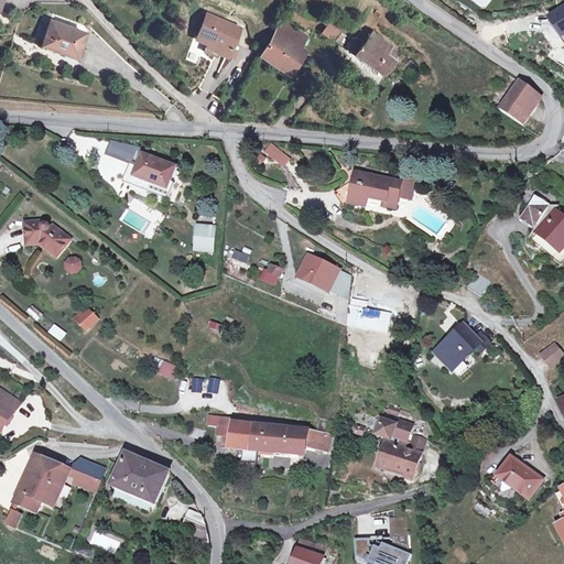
[(44,10),(41,21),(50,24),(51,21),(53,13),(44,10)]
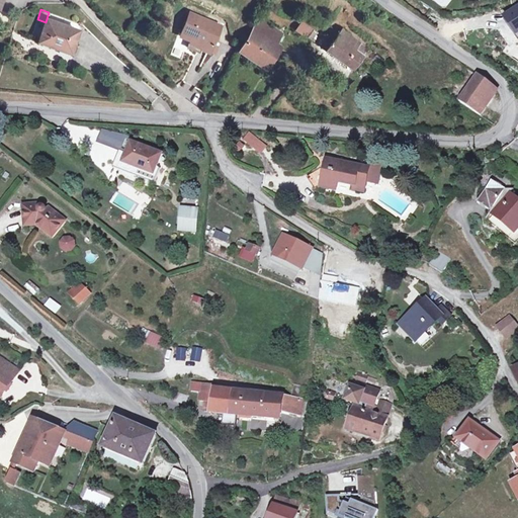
[(517,9),(509,18),(517,30),(517,29),(517,9)]
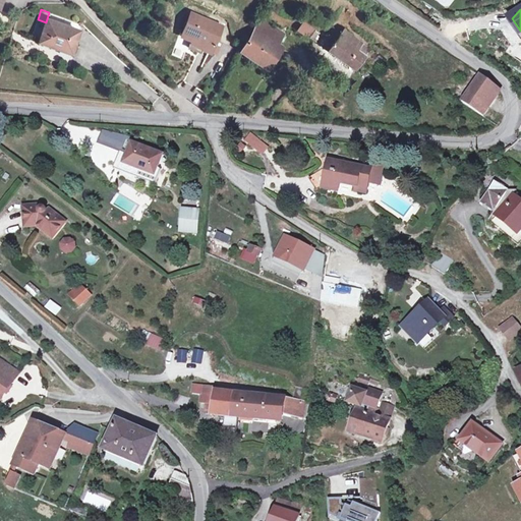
[(211,52),(215,43),(222,26),(190,12),(181,34),(192,39),(188,48),(199,52),(200,49),(211,53),(211,52)]
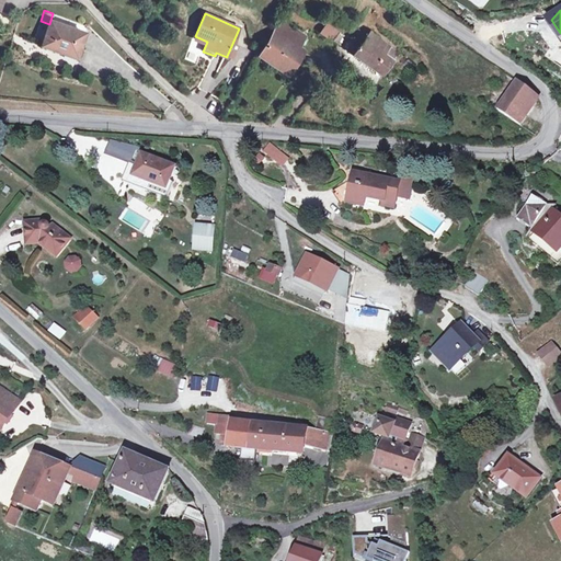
[(274,30),(259,55),(284,72),(300,48),(299,47),(306,36),(284,20),(278,22),(274,30)]
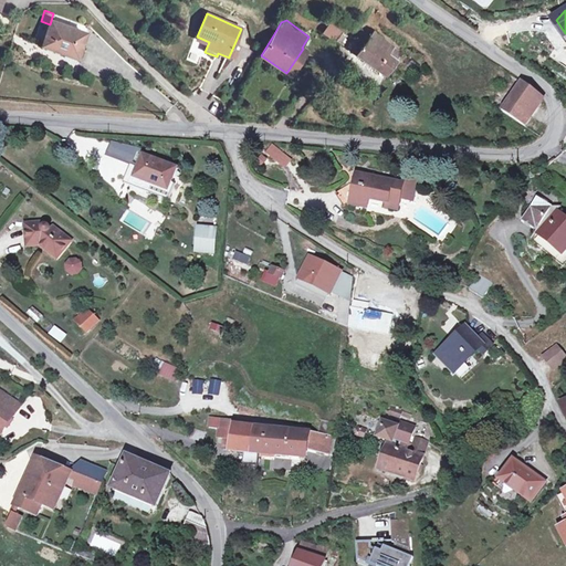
[(85,33),(51,21),(50,24),(42,45),(63,53),(64,50),(77,54),(85,33)]
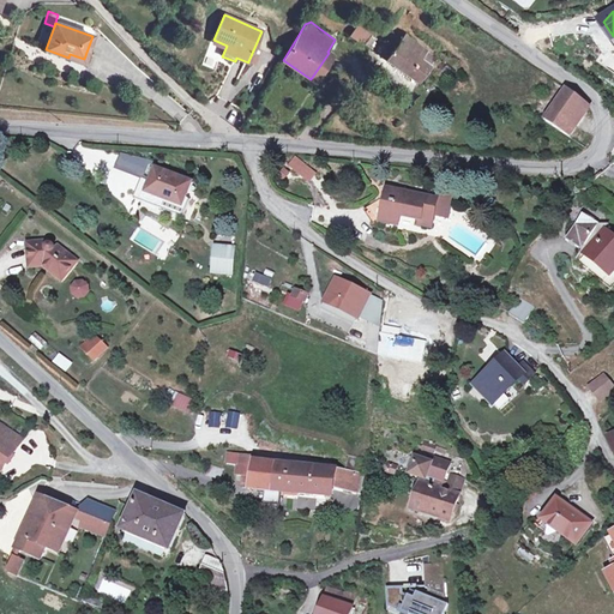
[(380,41),(359,25),(351,35),(373,50),(380,41)]
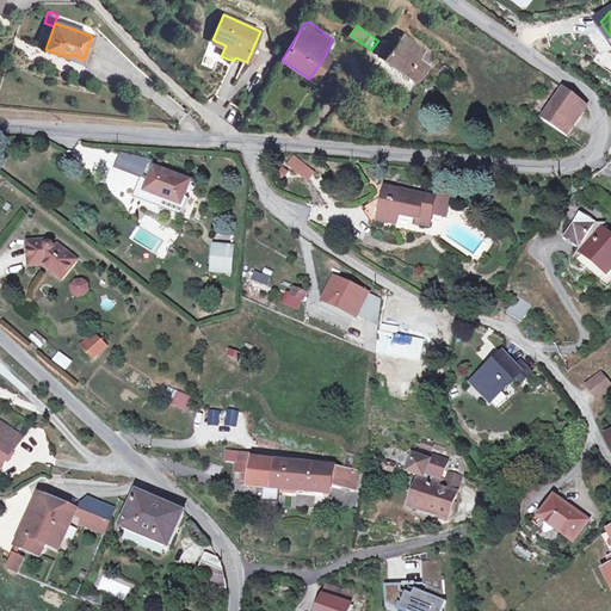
[(415,81),(434,59),(403,35),(394,47),(388,41),(377,54),(415,81)]
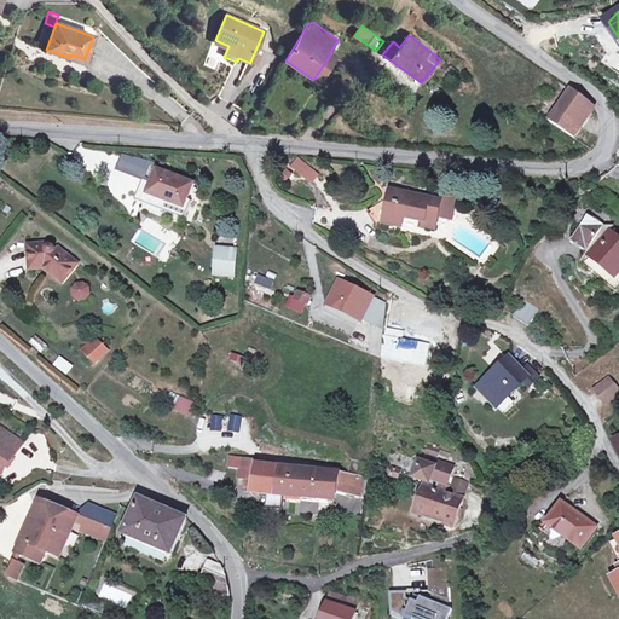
[(256,64),(260,53),(255,51),(250,62),(256,64)]
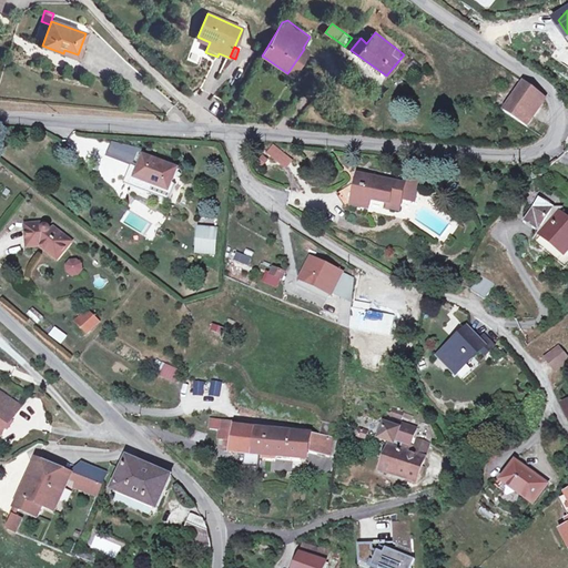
[(414,62),(408,69),(413,72),(418,67),(414,62)]
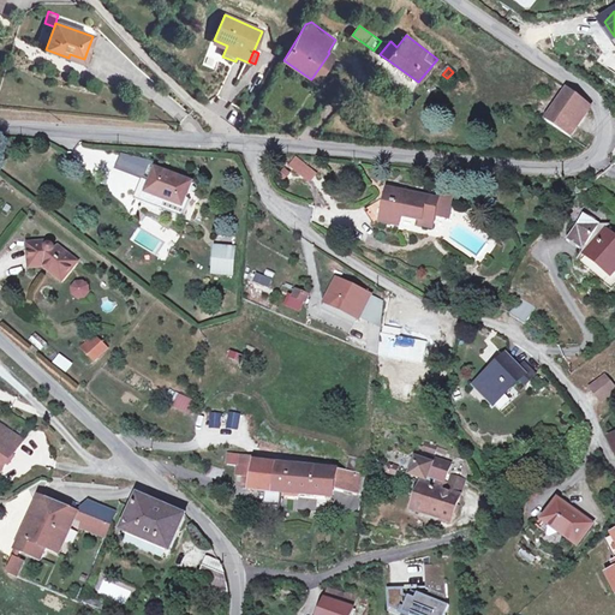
[(587,103),(566,88),(545,121),(567,136),(587,103)]
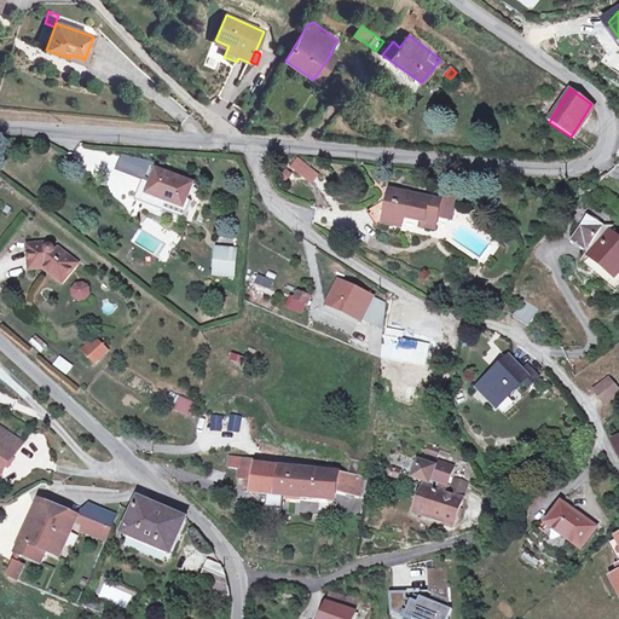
[(299,158),(291,167),(301,174),(307,166),(299,158)]
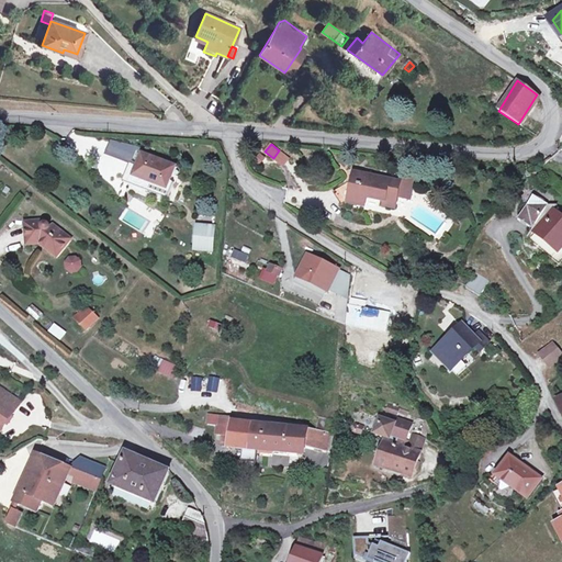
[(279,150),(273,158),(282,166),(289,158),(279,150)]
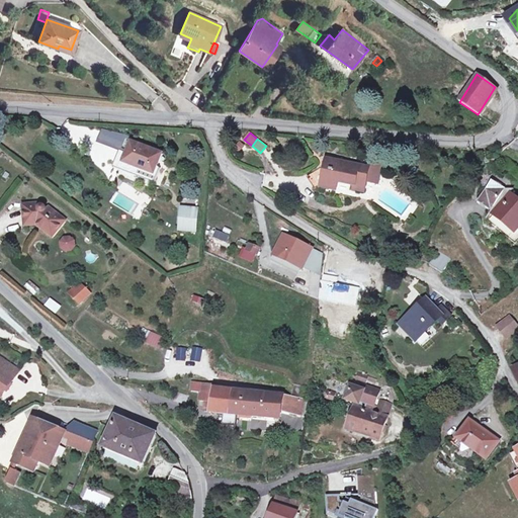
[(157,166),(162,154),(132,142),(127,153),(123,162),(123,163),(140,169),(155,174),(157,166)]
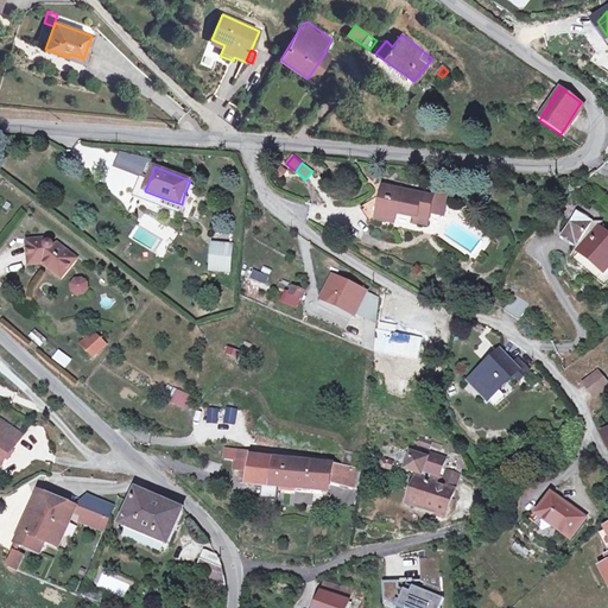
[(162,207),(164,198),(145,191),(145,190),(150,179),(145,177),(137,197),(162,207)]
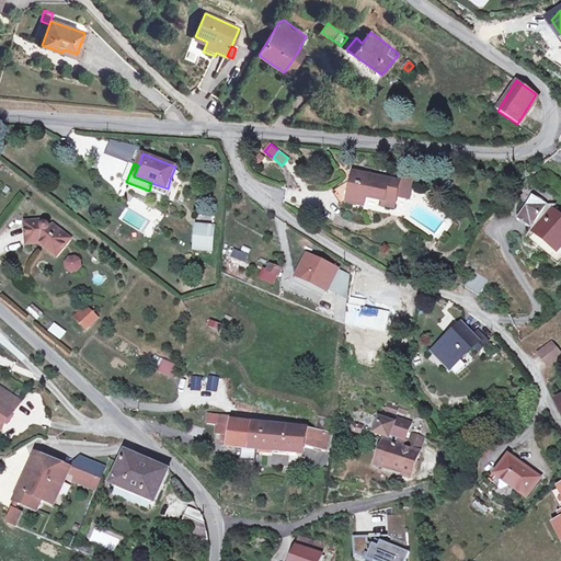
[(358,184),(352,183),(353,179),(332,192),(341,205),(345,203),(364,206),(365,197),(384,201),(382,204),(393,206),(396,195),(409,198),(412,176),(400,174),(398,182),(359,174),(358,184)]
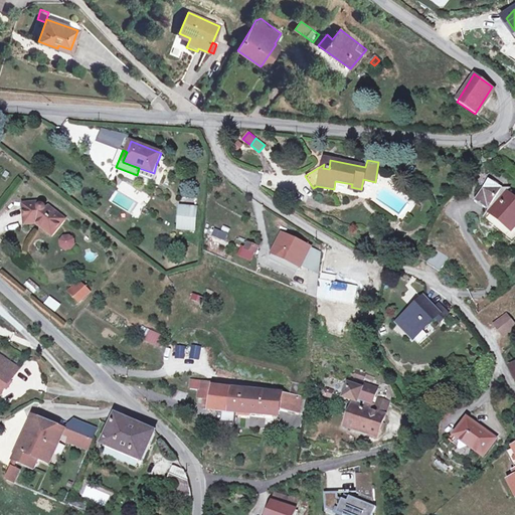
[(139,168),(137,175),(154,181),(159,166),(156,165),(154,173),(139,168)]
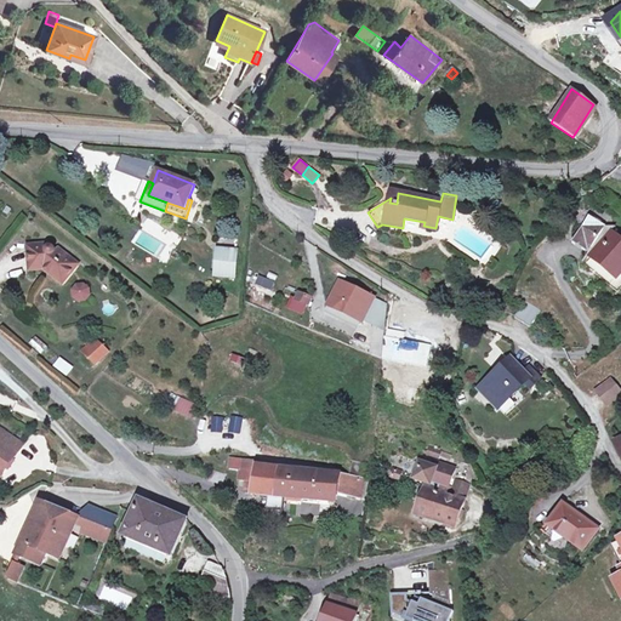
[(607,226),(590,216),(573,244),(590,254),(592,256),(619,278),(620,274),(620,241),(610,233),(608,235),(603,232),(607,226)]
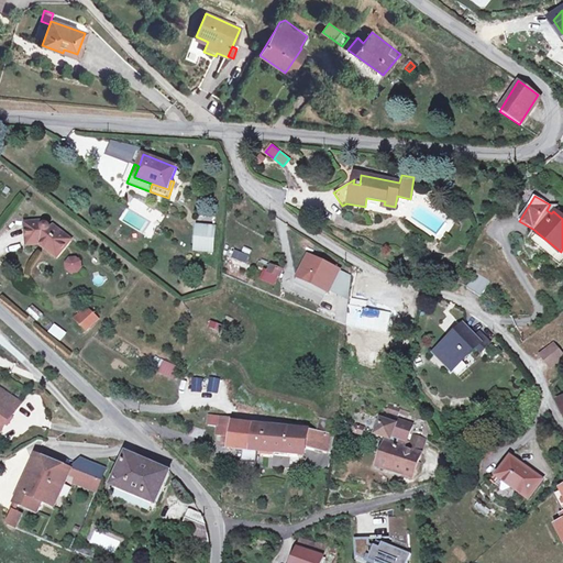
[(43,221),(25,223),(28,245),(41,243),(42,242),(44,243),(43,245),(57,256),(70,240),(53,225),(51,229),(50,228),(50,225),(48,224),(46,223),(43,224),(43,221)]
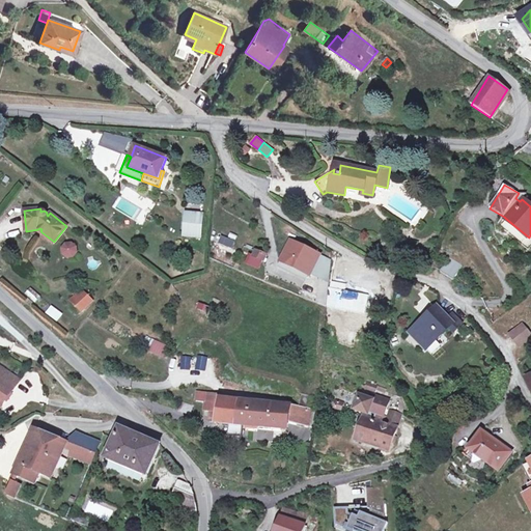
[(202,215),(186,214),(184,236),(200,238),(202,215)]
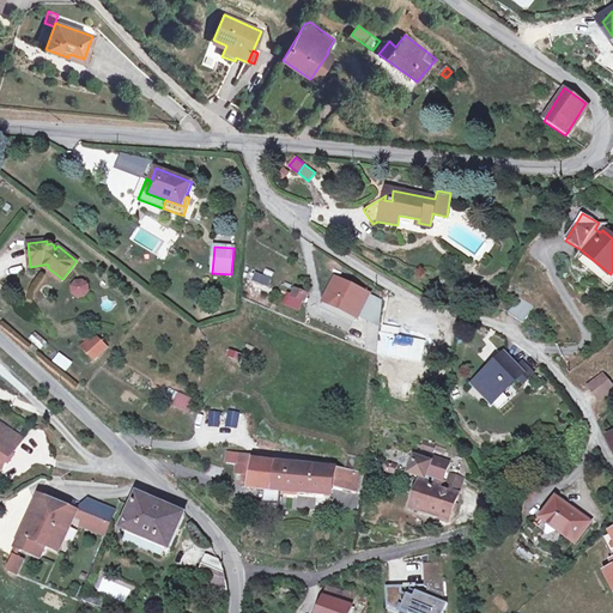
[(253,283),(269,289),(273,279),(256,273),(253,283)]
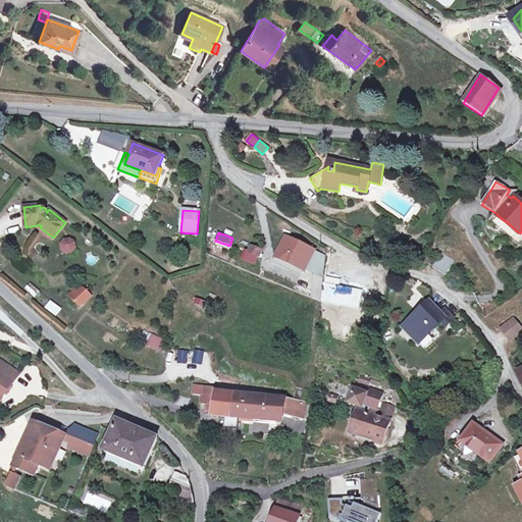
[(321,302),(325,256),(315,251),(285,237),(276,256),(277,256),(304,269),(315,274),(312,298),(321,302)]
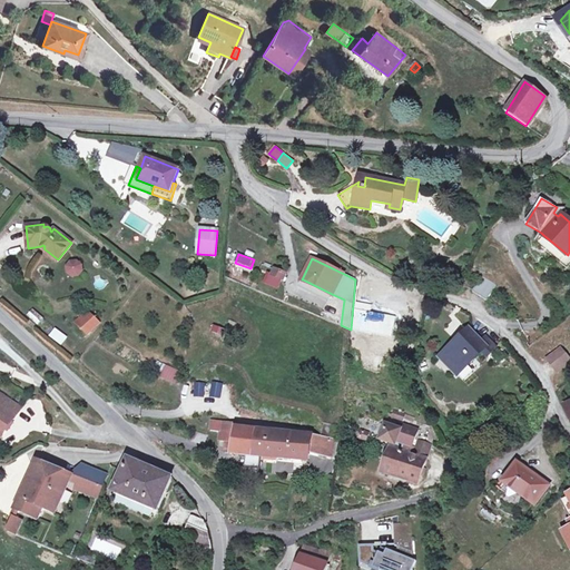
[(67,262),(68,278),(84,277),(82,261),(67,262)]
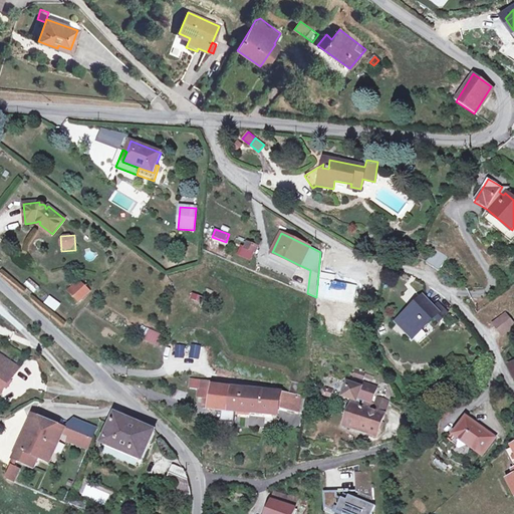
[(246,247),(255,251),(257,247),(247,243),(246,247)]
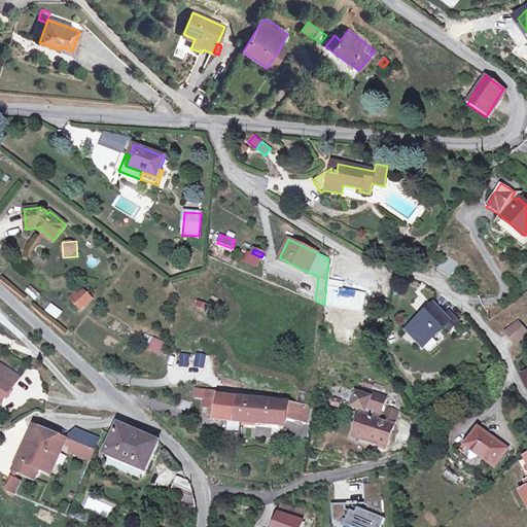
[(450,278),(451,277),(459,264),(446,255),(436,269),(450,278)]
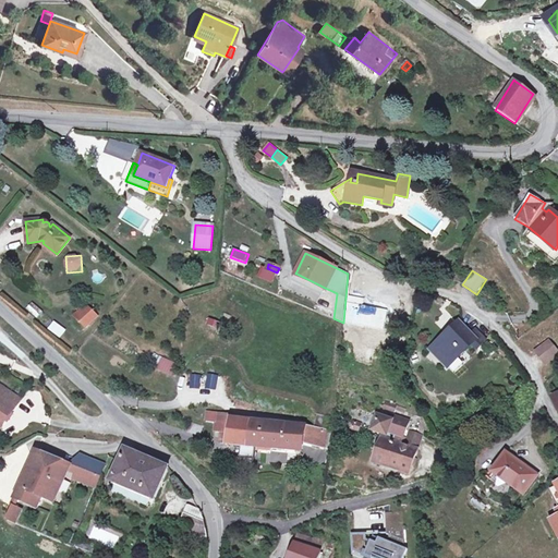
[(323,294),(325,288),(296,274),(293,280),(323,294)]
